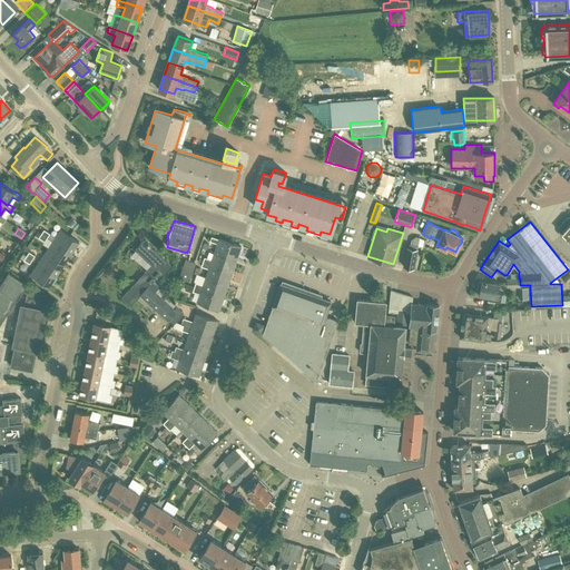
[(45,242),(50,234),(43,229),(39,237),(45,242)]
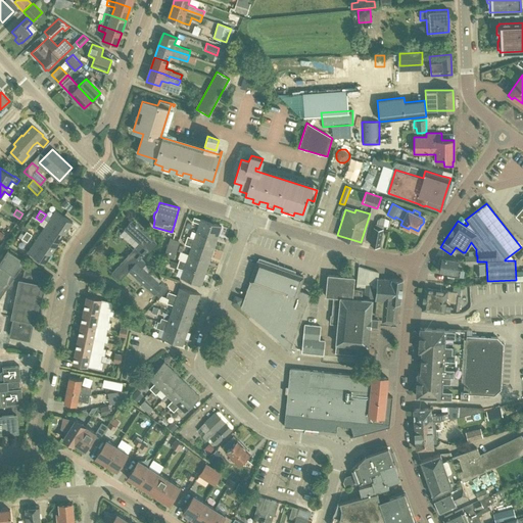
[(48,222),(65,233),(73,223),(55,210),(48,222)]
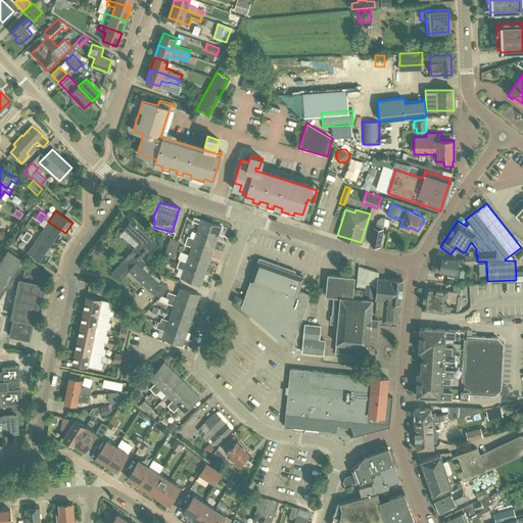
[(197,231),(218,238),(222,226),(201,219),(200,220),(194,218),(192,222),(199,224),(197,231)]
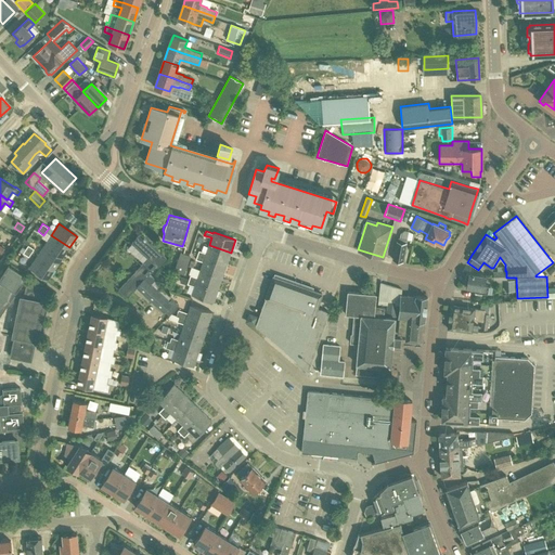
[(398,237),(397,242),(396,242),(392,259),(402,261),(405,243),(407,243),(407,240),(413,241),(414,234),(409,231),(404,231),(400,233),(399,237),(398,237)]
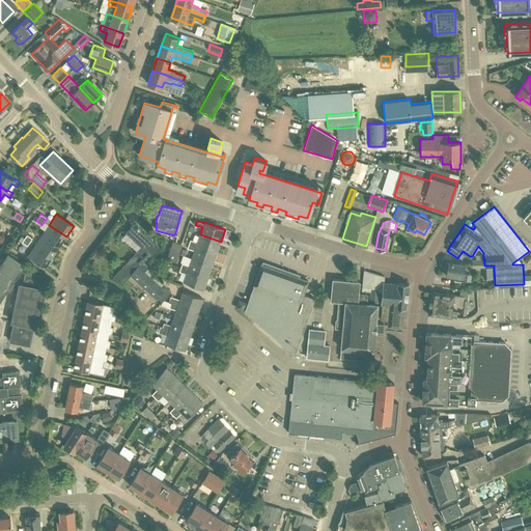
[(126,232),(142,247),(138,252),(137,251),(113,277),(122,285),(131,276),(157,300),(158,298),(162,302),(171,292),(164,286),(160,282),(162,281),(147,269),(148,268),(143,262),(145,259),(145,260),(150,255),(159,247),(134,224),(126,232)]
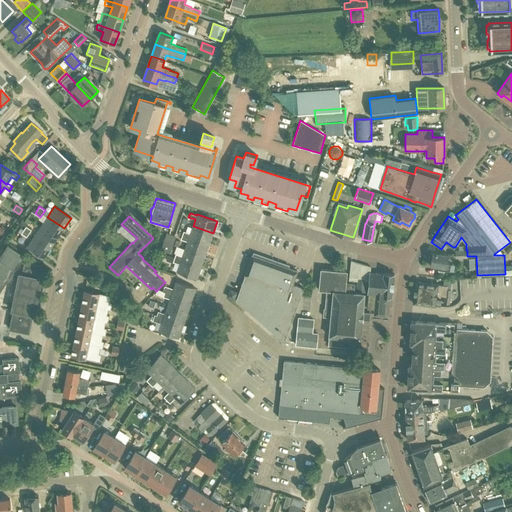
[(57,238),(64,228),(47,217),(41,227),(57,238)]
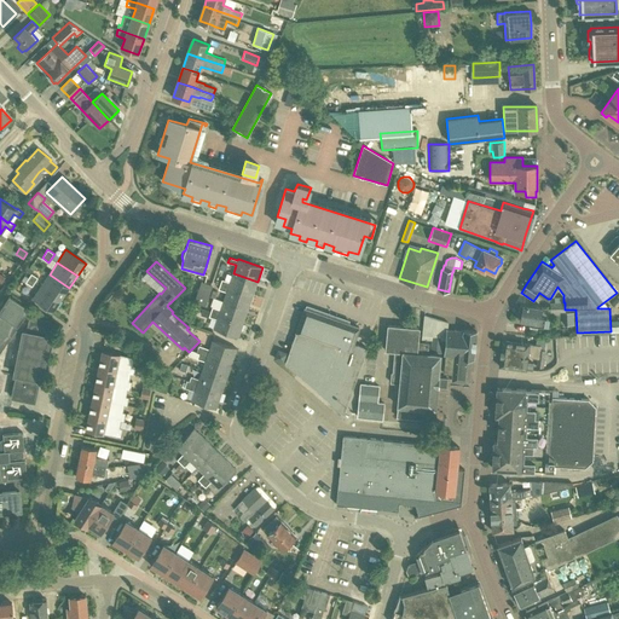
[(33,287),(38,278),(32,273),(25,282),(33,287)]
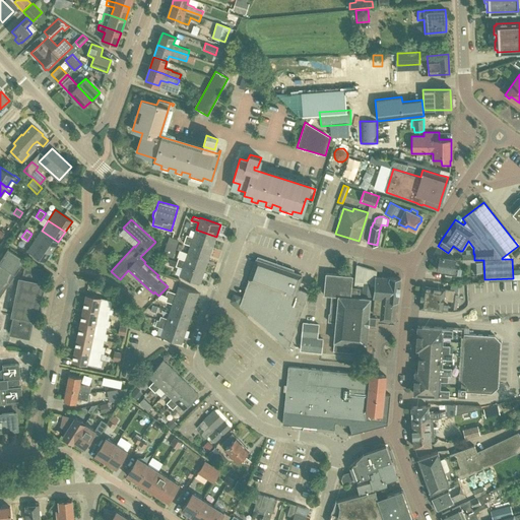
[(212,248),(216,237),(196,230),(193,238),(186,235),(185,239),(212,248)]
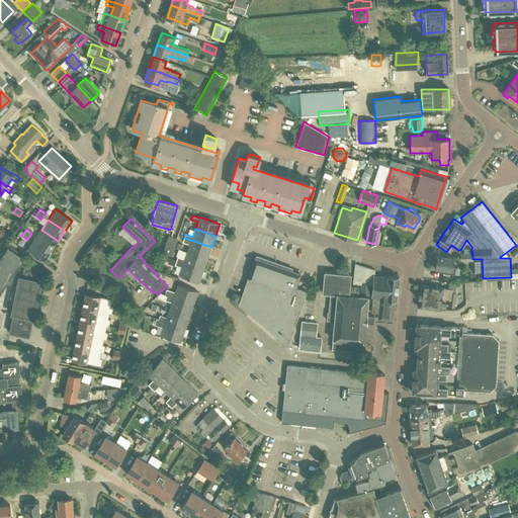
[(52,251),(58,241),(41,230),(34,240),(52,251)]
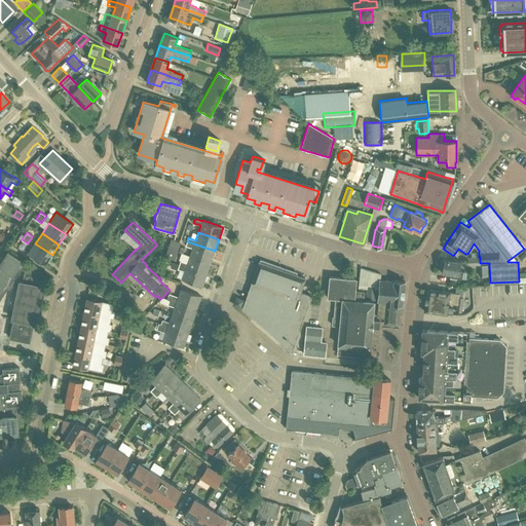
[(171,238),(165,257),(164,257),(175,260),(181,241),(171,238)]
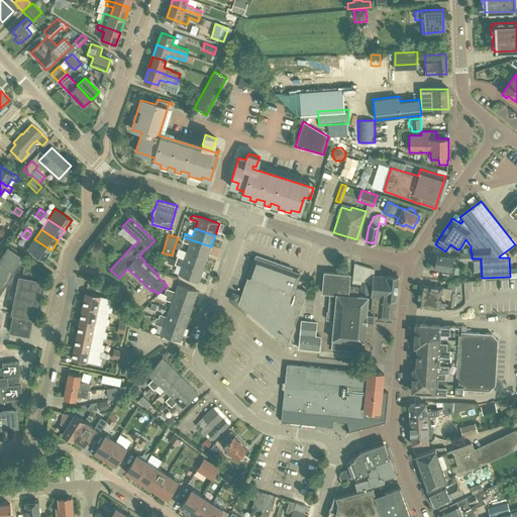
[(207,259),(211,246),(184,237),(183,241),(189,244),(187,251),(207,259)]
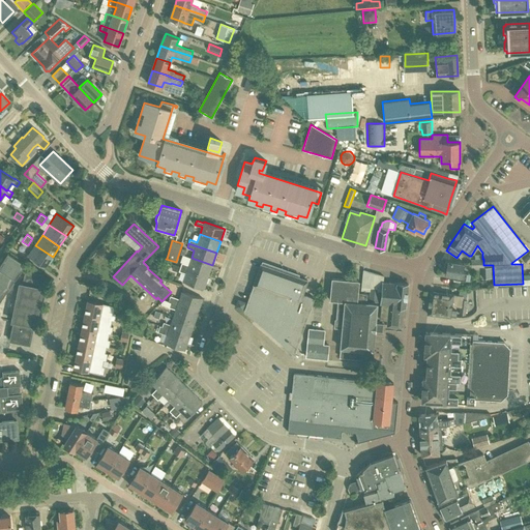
[(46,267),(53,257),(35,245),(28,256),(46,267)]
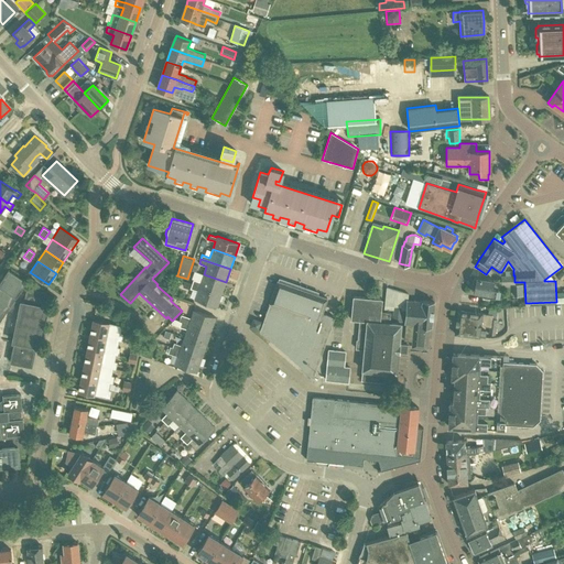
[(0,321),(28,282),(9,269),(0,281),(0,321)]
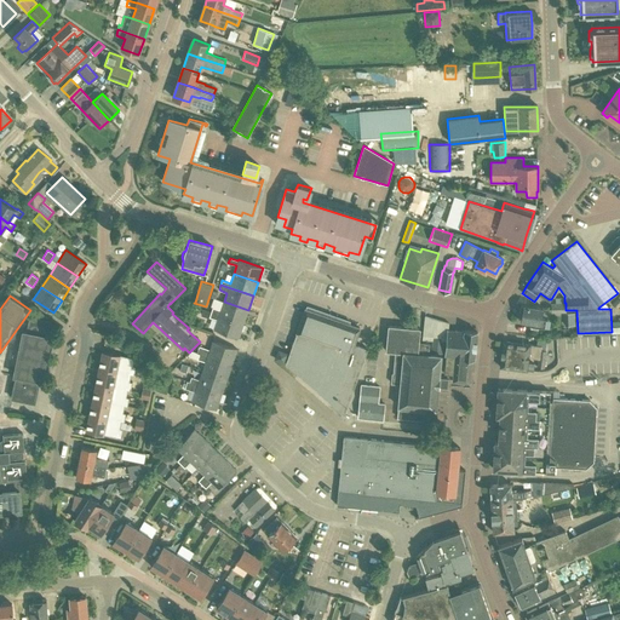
[(244,323),(248,310),(224,302),(220,310),(212,308),(211,313),(244,323)]
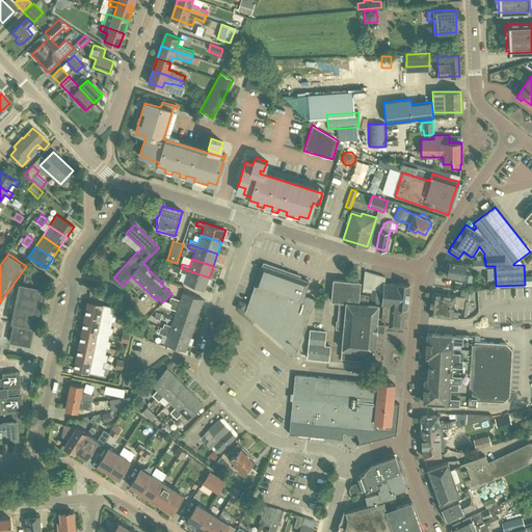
[(485,266),(485,260),(484,260),(473,261),(473,268),(485,268),(485,266)]
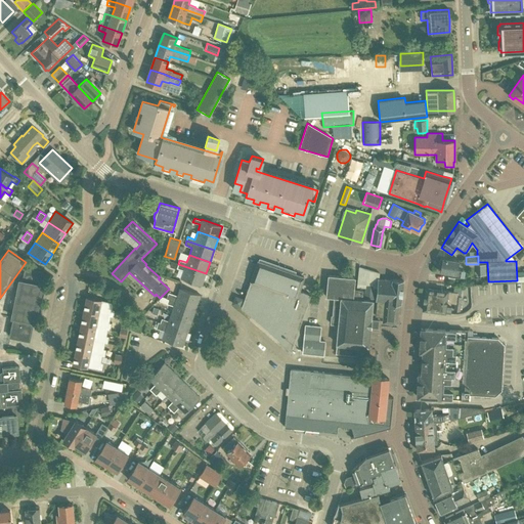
[(460,277),(462,269),(457,269),(459,260),(442,257),(442,258),(440,260),(439,264),(441,266),(440,270),(448,272),(448,275),(448,277),(454,278),(455,276),(460,277)]
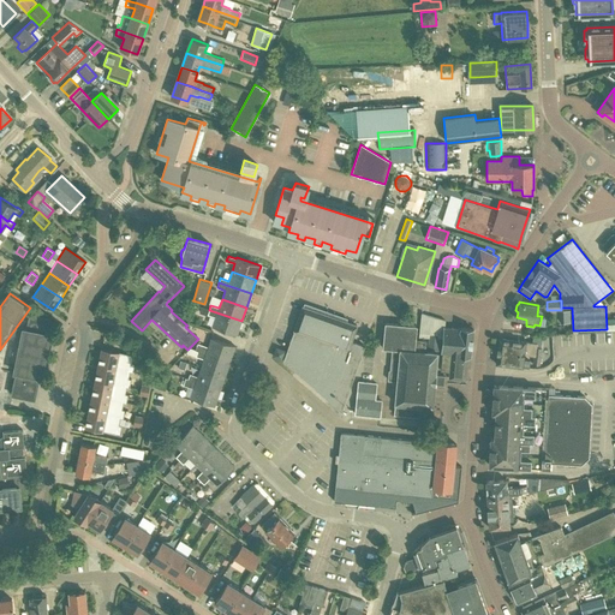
[(284,359),(285,360),(341,412),(365,346),(351,341),(357,324),(347,321),(347,318),(304,303),(304,305),(303,305),(284,359)]
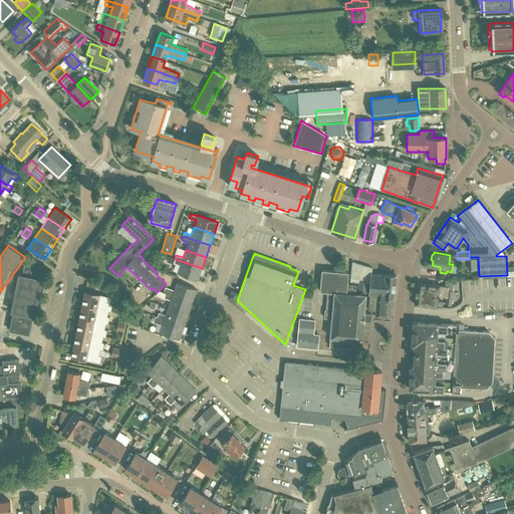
[(198,280),(202,268),(175,259),(174,263),(180,265),(178,273),(198,280)]
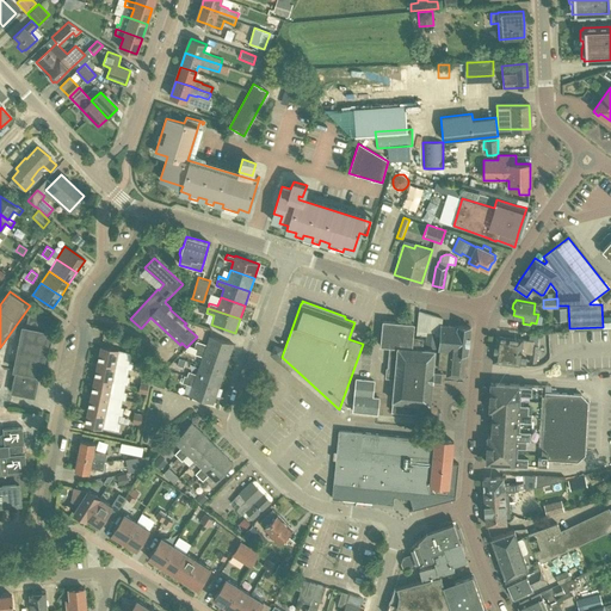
[(443,319),(419,310),(417,334),(426,335),(425,347),(439,349),(439,350),(439,351),(466,353),(468,353),(470,327),(457,326),(457,327),(442,325),(443,319)]
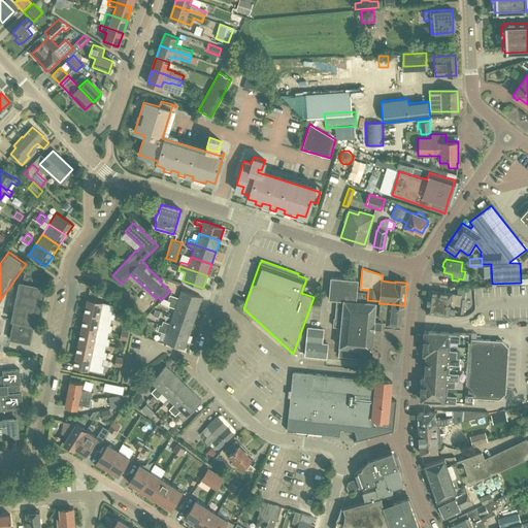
[(40,283),(42,273),(25,269),(23,279),(21,278),(12,321),(9,339),(30,344),(34,325),(42,284),(40,283)]
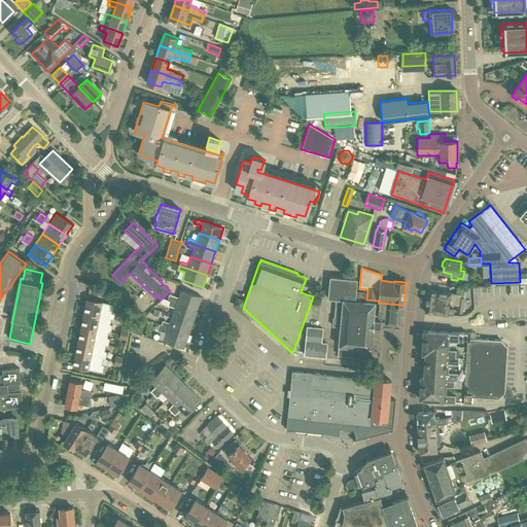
[(373,321),(375,302),(364,301),(365,291),(356,290),(357,279),(329,276),(327,299),(336,300),(335,318),(334,318),(332,325),(341,326),(339,346),(338,355),(359,357),(360,352),(363,352),(364,348),(371,348),(372,329),(380,330),(381,322),(373,321)]
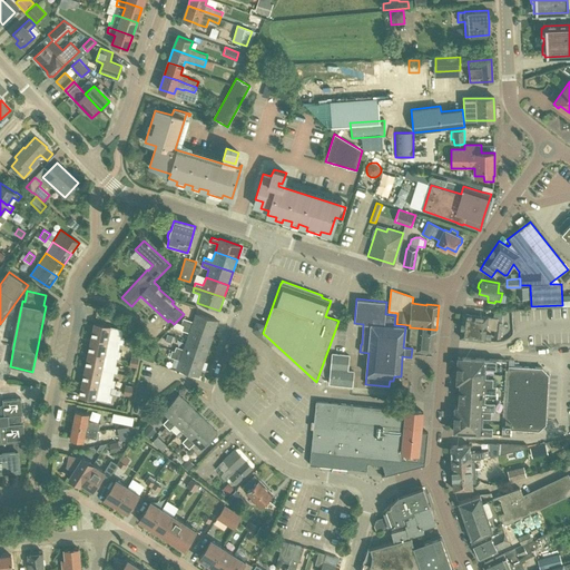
[(182,324),(213,335),(218,321),(196,313),(193,322),(183,318),(182,324)]
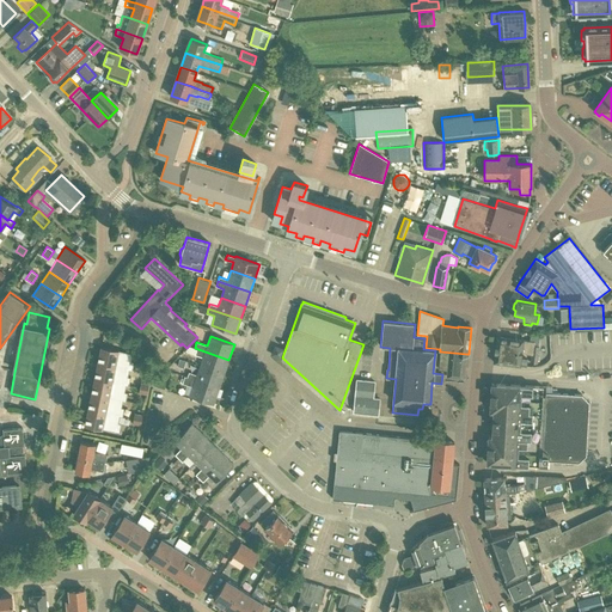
[(521,359),(521,353),(531,354),(530,362),(538,363),(539,347),(534,346),(534,342),(497,337),(494,363),(520,366),(526,367),(527,360),(521,359)]
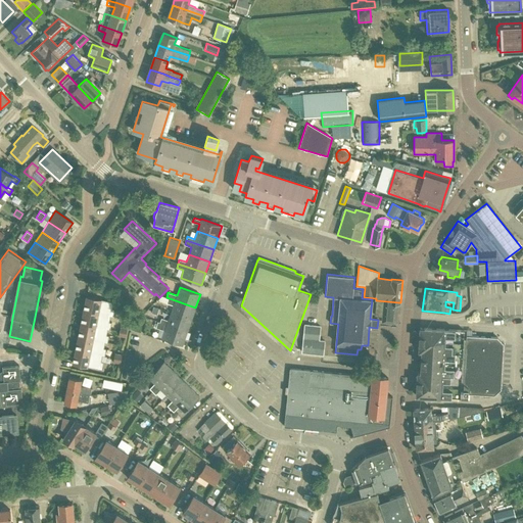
[(83,310),(112,316),(114,308),(111,308),(113,302),(86,296),(83,310)]
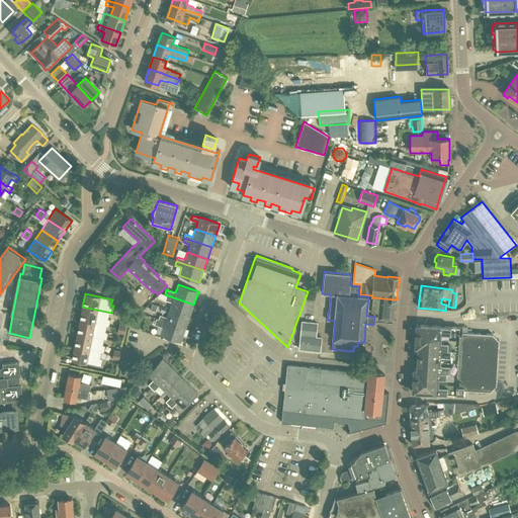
[(237,303),(240,295),(233,293),(230,299),(237,303)]
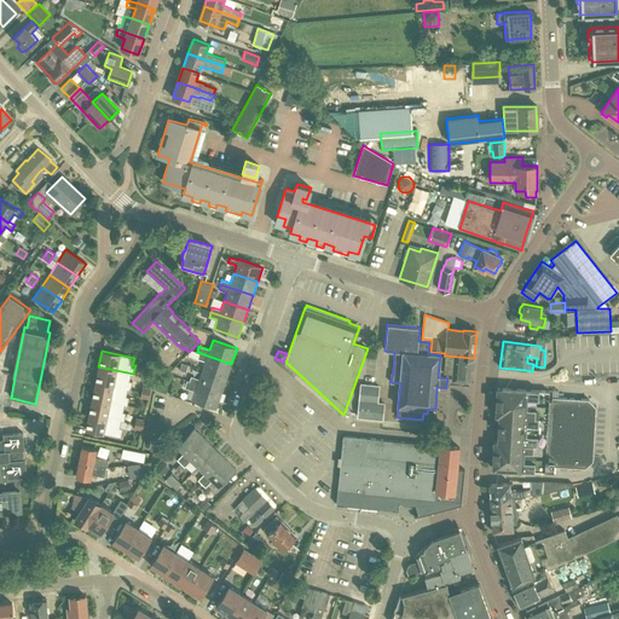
[(226,379),(231,364),(197,352),(196,353),(198,354),(197,359),(204,362),(202,370),(226,379)]
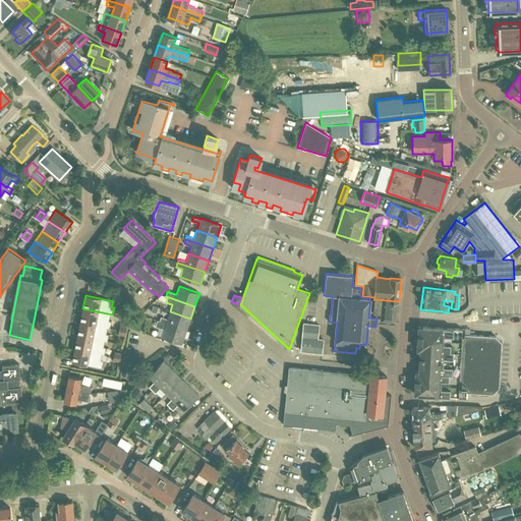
[(395,322),(397,301),(374,299),(373,313),(381,314),(381,321),(395,322)]
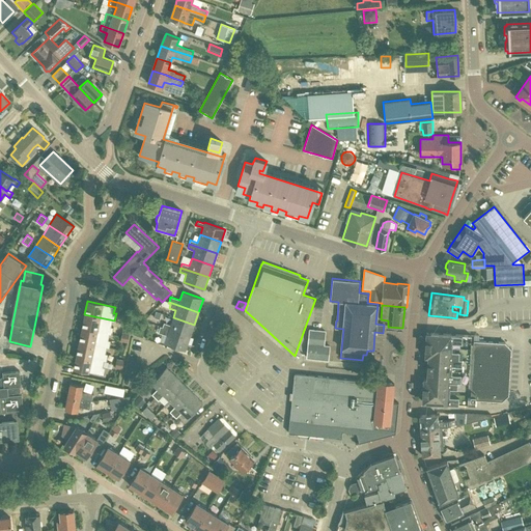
[(114,322),(114,320),(84,314),(82,328),(112,334),(113,328),(111,327),(112,320),(114,322)]
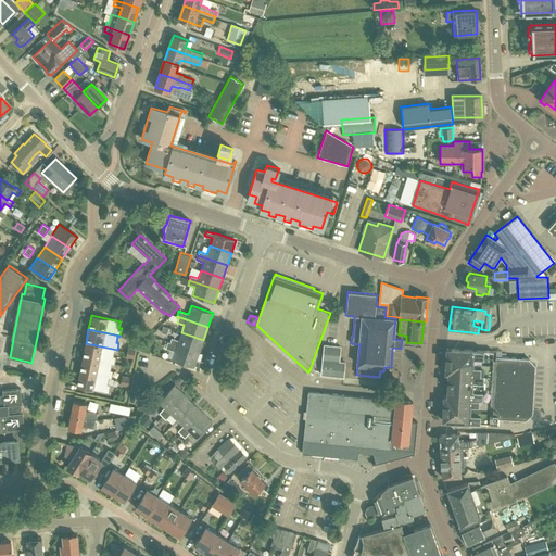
[(199,353),(203,340),(181,332),(178,341),(172,338),(169,342),(167,342),(199,353)]
